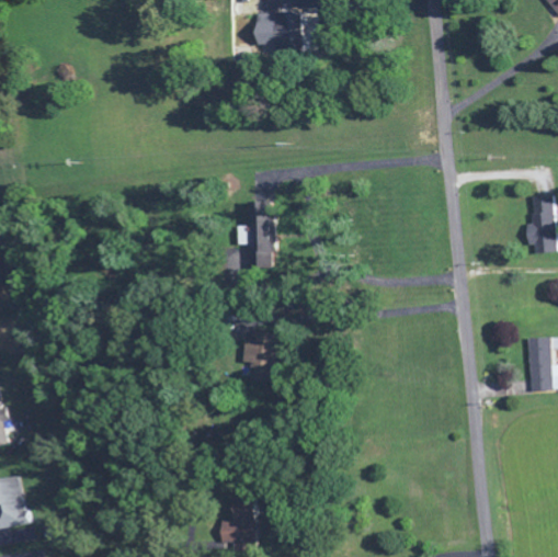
[(545,0),(557,14),(557,0),(545,0)]
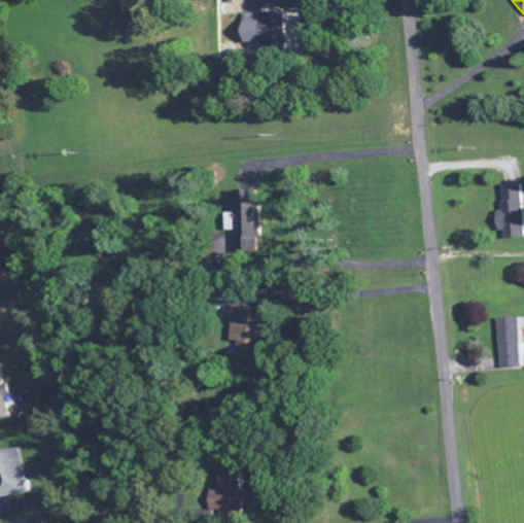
[(283,10),(240,12),(241,44),(284,42),(283,10)]
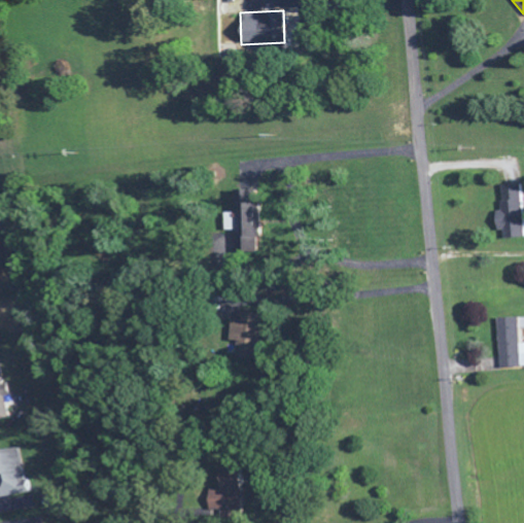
[(522,236),(519,182),(496,184),(498,209),(493,209),(494,231),(499,230),(500,238),(522,236)]
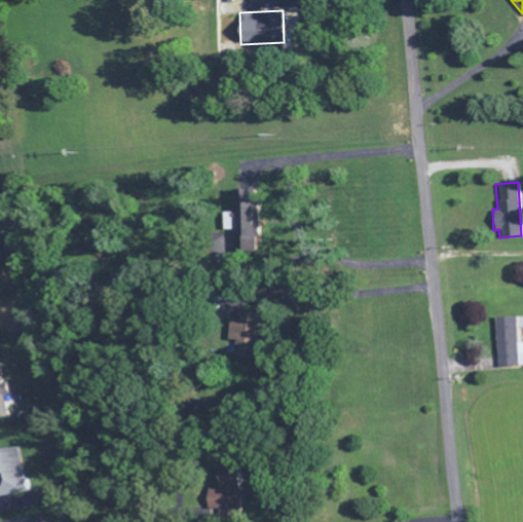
[(233,212),(222,212),(223,229),(233,229),(233,249),(257,249),(257,236),(260,236),(259,201),(255,201),(255,188),(233,188),(233,212)]
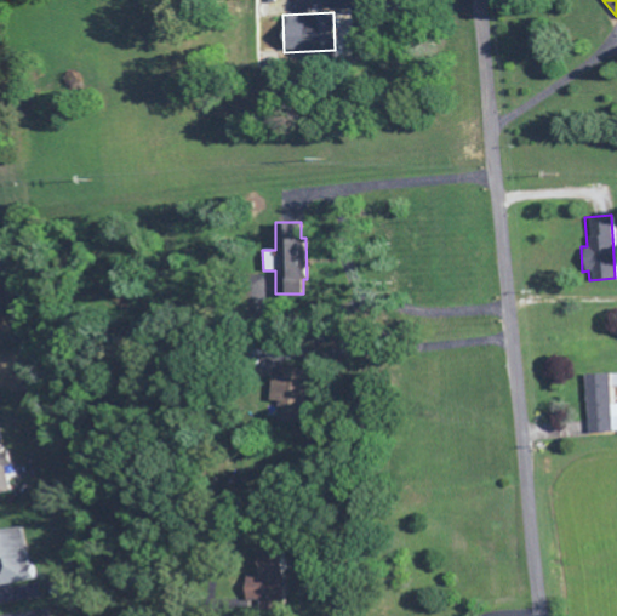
[(275,418),(304,420),(307,368),(280,366),(279,376),(269,375),(268,399),(276,399),(275,418)]
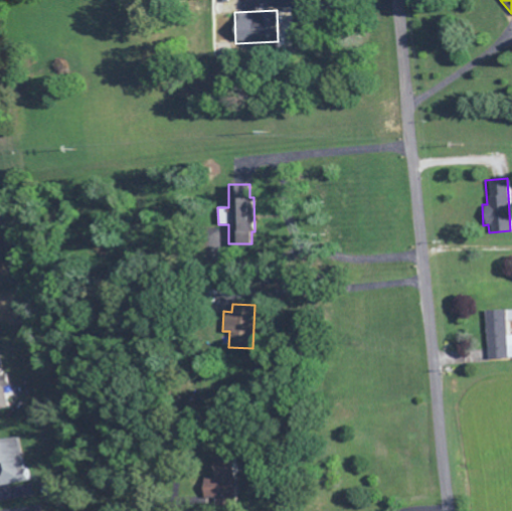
[(483,310),(484,358),(511,357),(511,334),(505,334),(505,310),(483,310)]
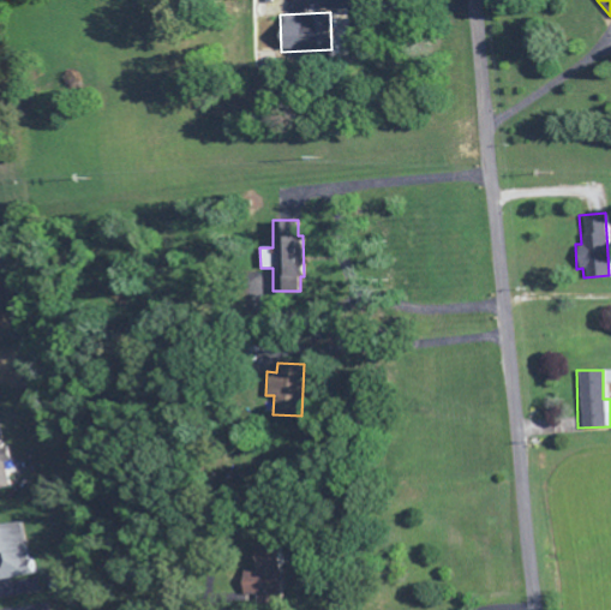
[(0,578),(28,574),(21,521),(0,525),(0,578)]
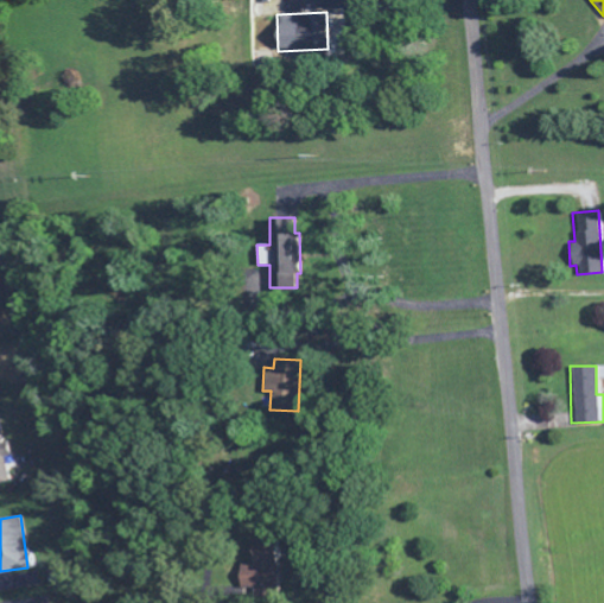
[(240,585),(253,585),(253,598),(277,598),(277,538),(254,538),(254,562),(240,563),(240,585)]
